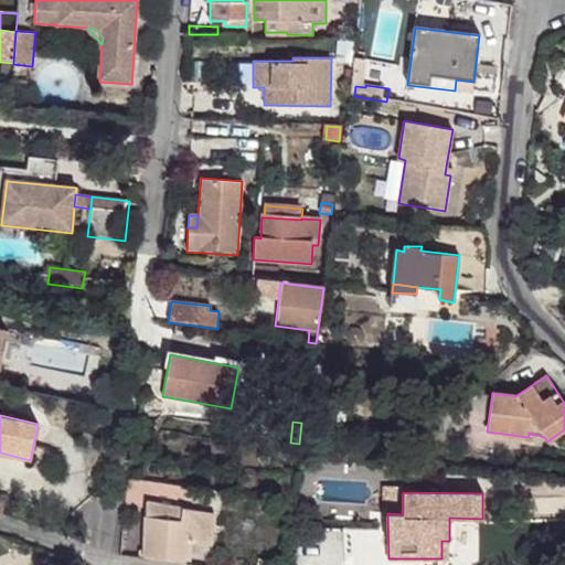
[(145,557),(145,556),(188,561),(190,542),(211,545),(214,513),(148,501),(145,553),(140,552),(139,557),(145,557)]
